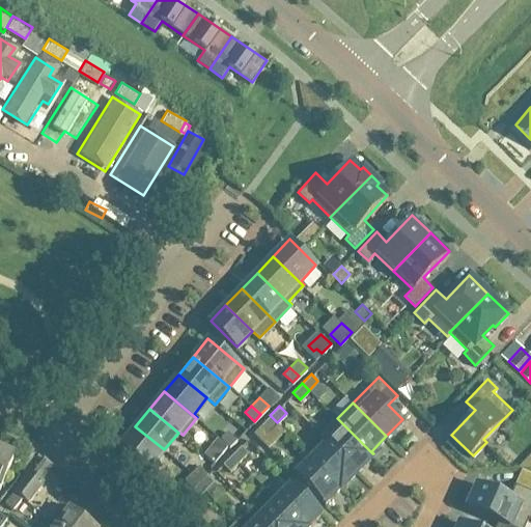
[(268,432),(277,422),(270,415),(261,424),(268,432)]
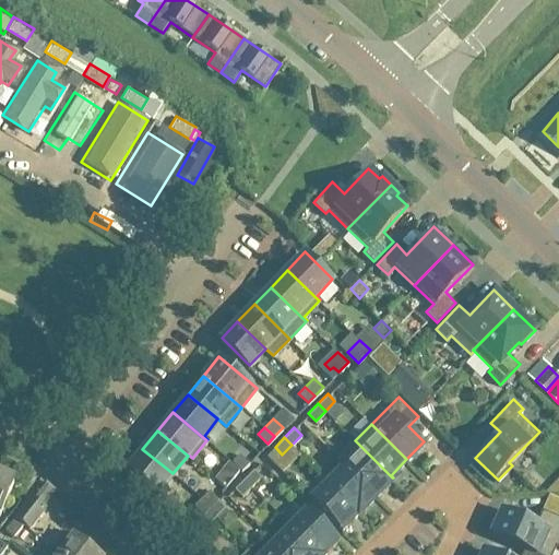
[(361,449),(345,464),(376,495),(392,477),(355,440),(354,441),(361,449)]
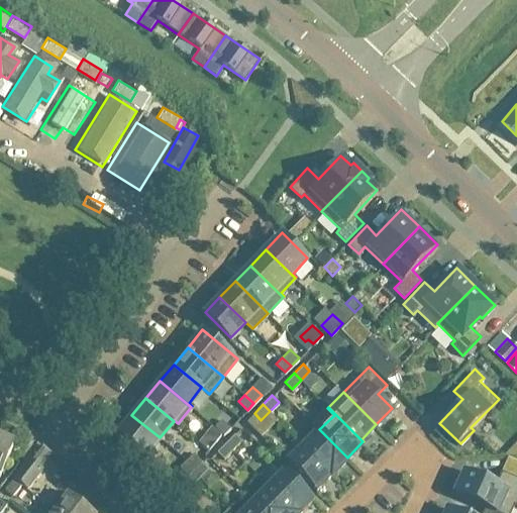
[(160,437),(131,415),(118,430),(146,453),(160,437)]
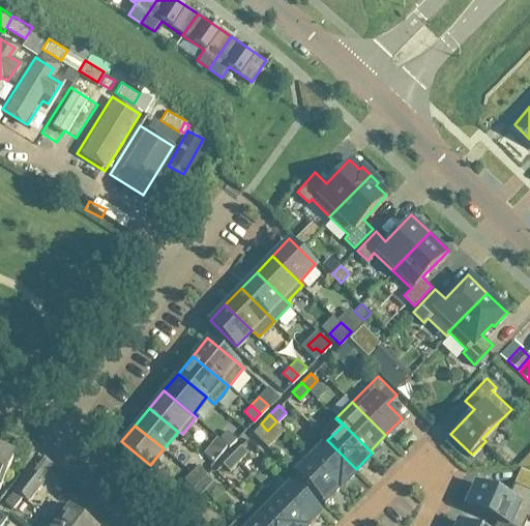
[(229,444),(236,437),(227,429),(219,436),(229,444)]
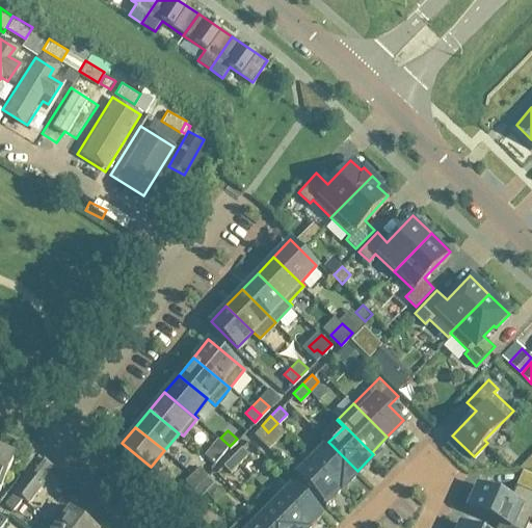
[(217,437),(210,445),(220,454),(228,445),(217,437)]
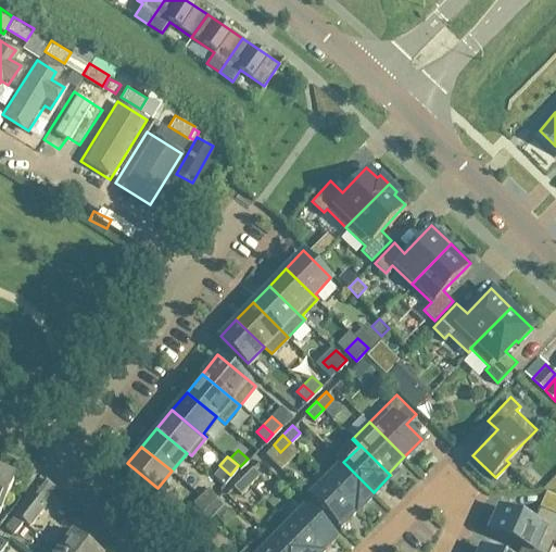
[(320,471),(319,472),(357,509),(374,492),(343,462),(328,478),(320,471)]
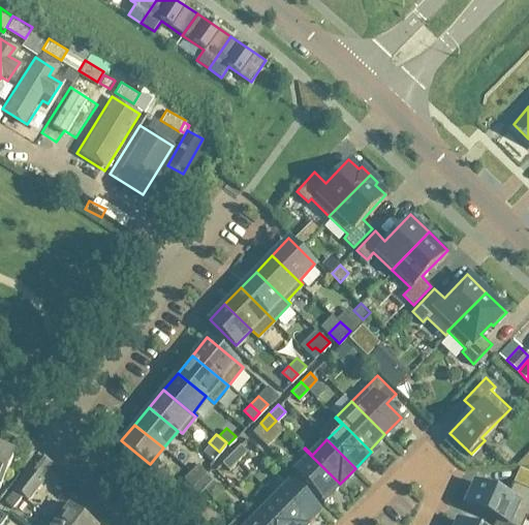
[(0,480),(13,449),(12,449),(13,446),(8,444),(7,445),(0,442),(0,480)]
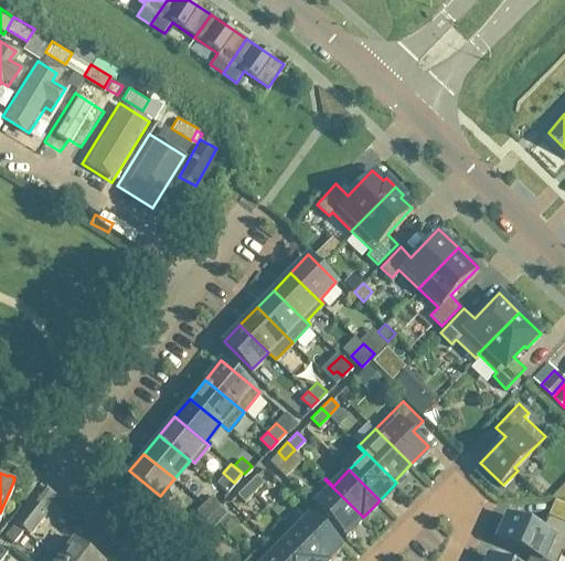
[(256,473),(247,483),(254,490),(264,480),(256,473)]
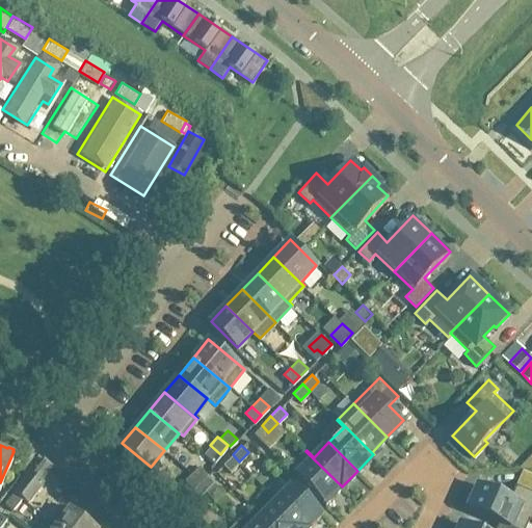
[(531,450),(519,466),(531,466),(531,450)]
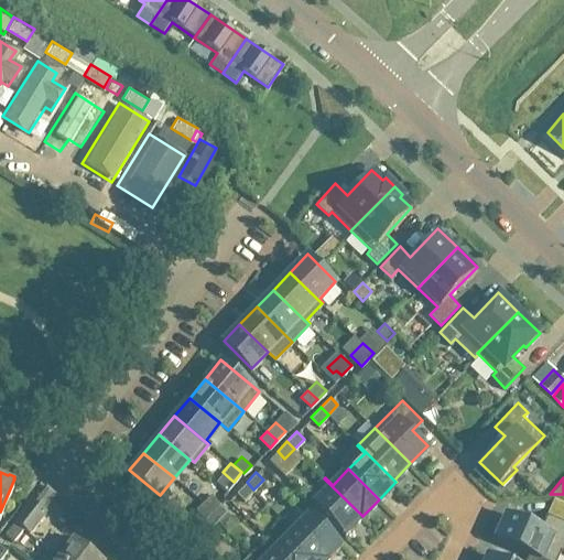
[(362,516),(324,478),(306,496),(345,534),(362,516)]
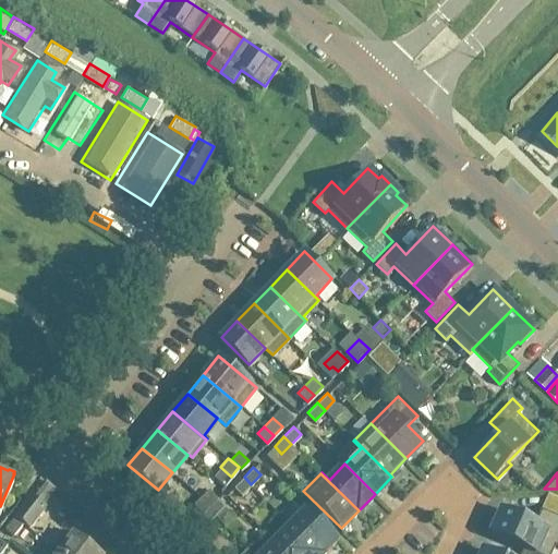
[(251,484),(244,477),(234,486),(242,493),(251,484)]
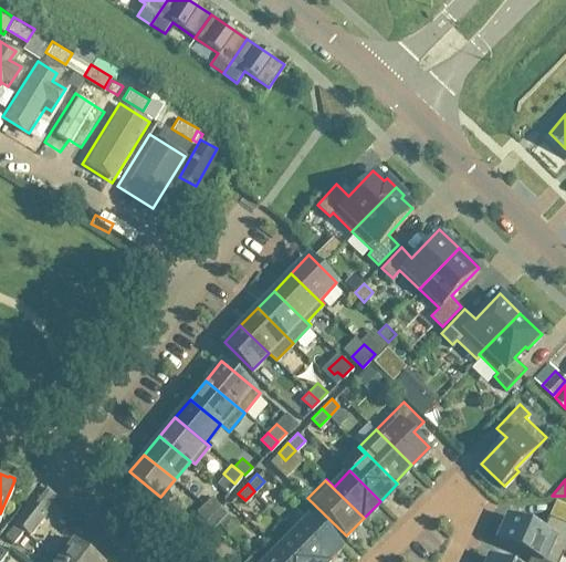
[(221,503),(212,495),(202,503),(212,512),(221,503)]
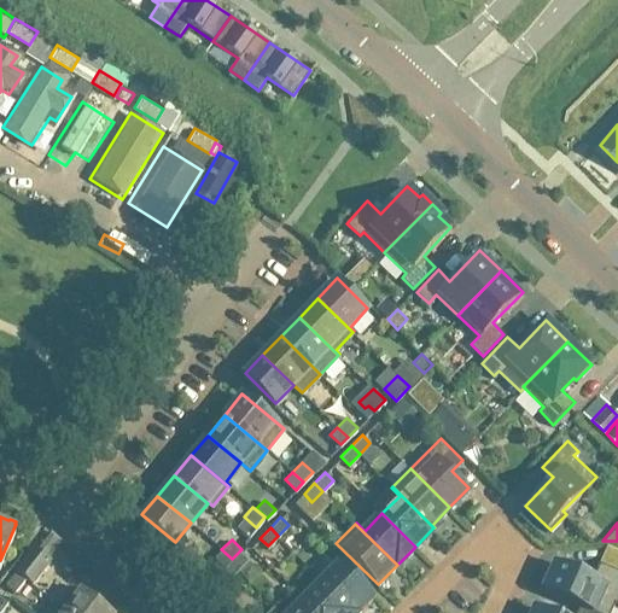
[(33,583),(52,558),(35,544),(16,570),(25,577),(33,583)]
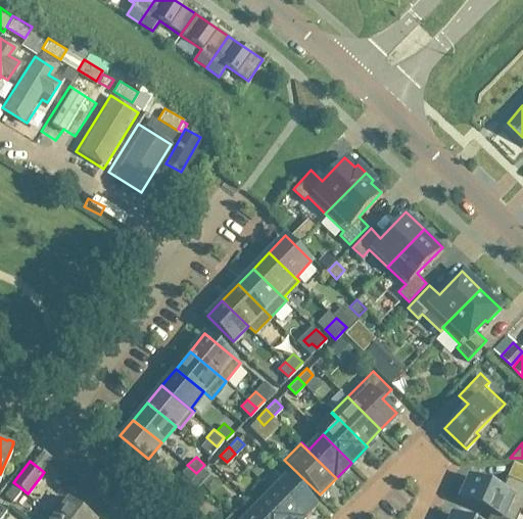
[(190,479),(196,473),(187,465),(181,471),(190,479)]
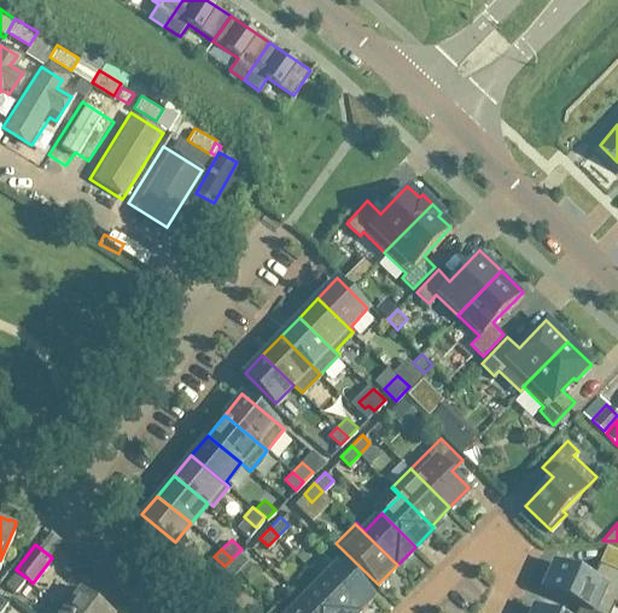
[(229,561),(238,570),(249,559),(240,550),(229,561)]
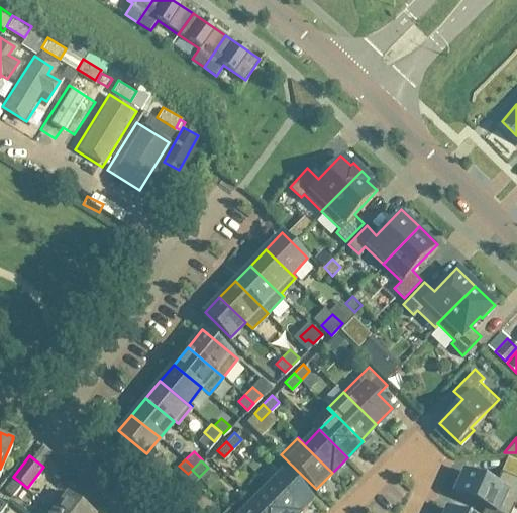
[(516,466),(513,474),(501,469),(495,482),(462,468),(451,491),(485,506),(482,512),(483,512),(509,512),(514,503),(516,504),(516,466)]
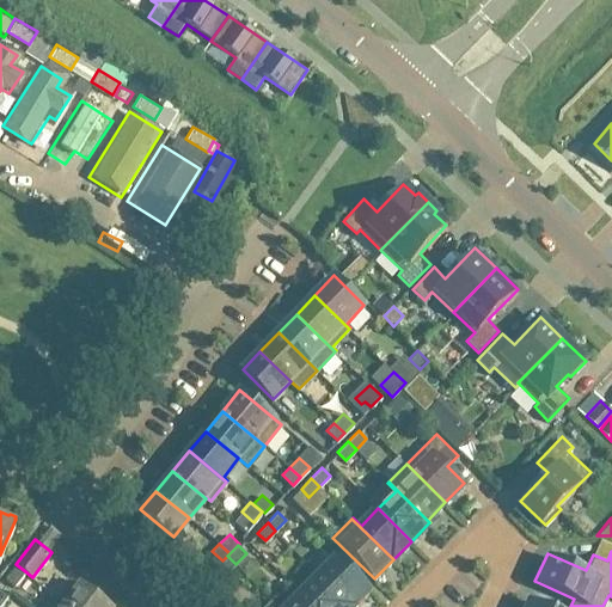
[(246,553),(236,564),(245,572),(255,562),(246,553)]
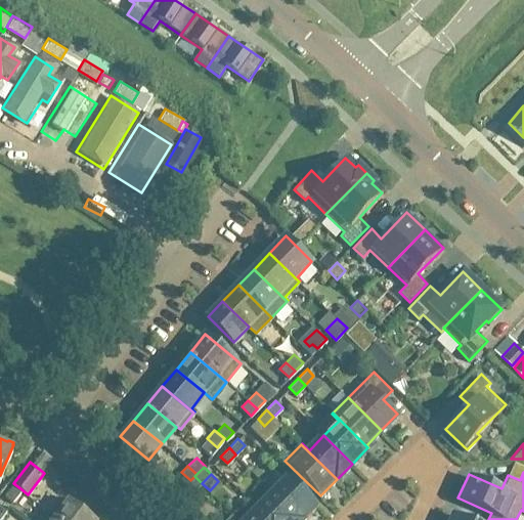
[(202,483),(194,476),(186,485),(192,492),(202,483)]
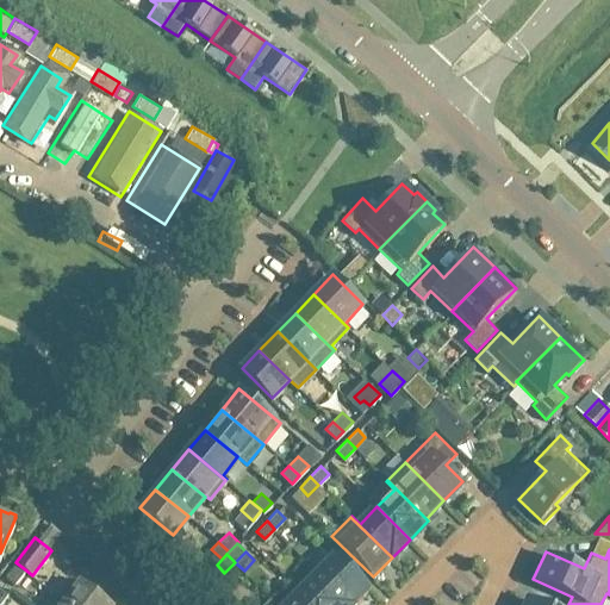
[(337,554),(318,572),(352,604),(371,586),(337,554)]
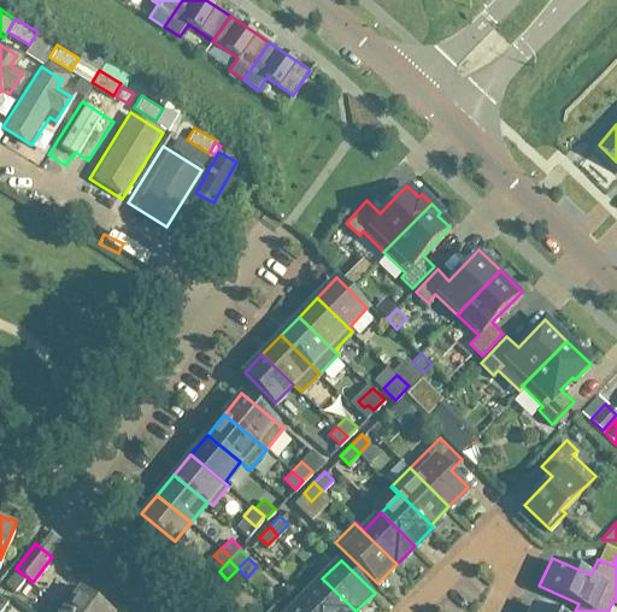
[(13,590),(25,576),(16,569),(4,583),(13,590)]
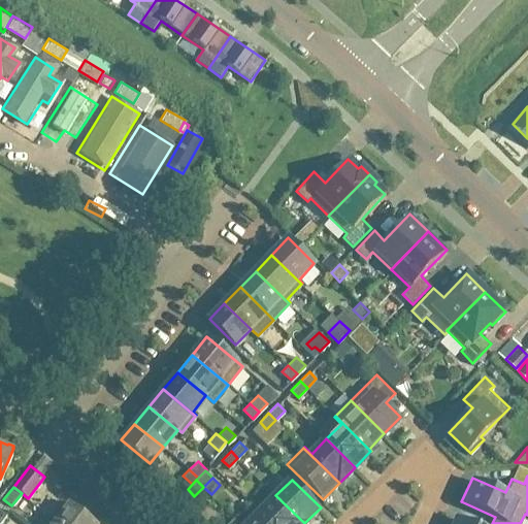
[(275,495),(260,512),(272,523),(303,523),(304,523),(275,495)]
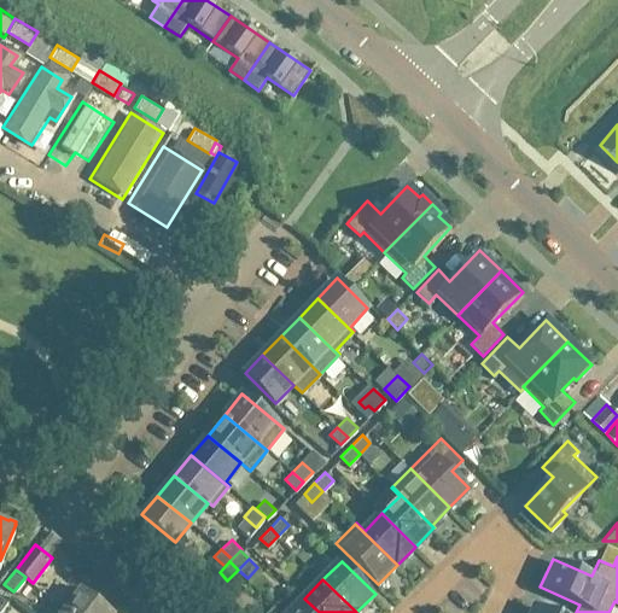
[(110,612),(79,589),(77,589),(70,584),(64,593),(71,599),(64,607),(70,612),(110,612)]
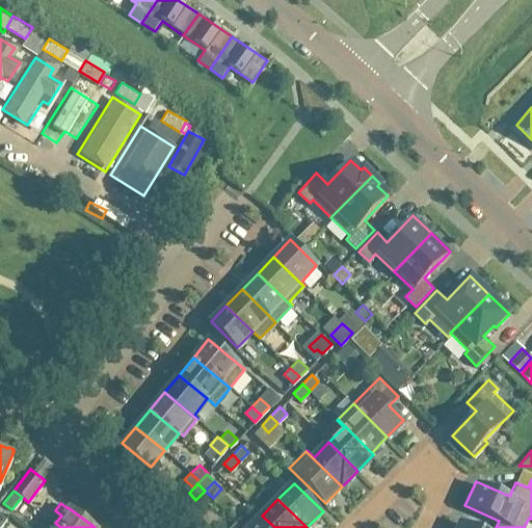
[(97,511),(90,521),(97,526),(104,517),(97,511)]
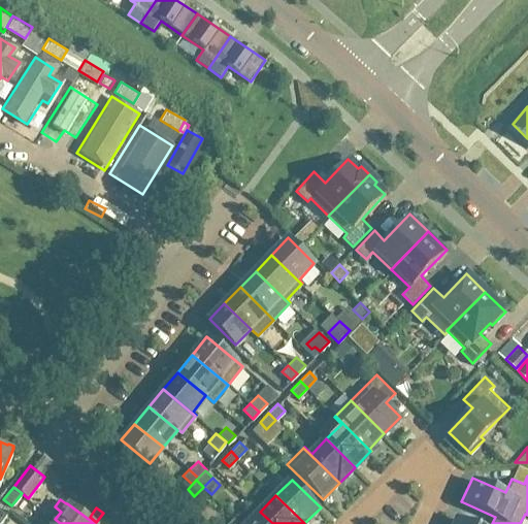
[(272,523),(260,512),(246,523),(272,523)]
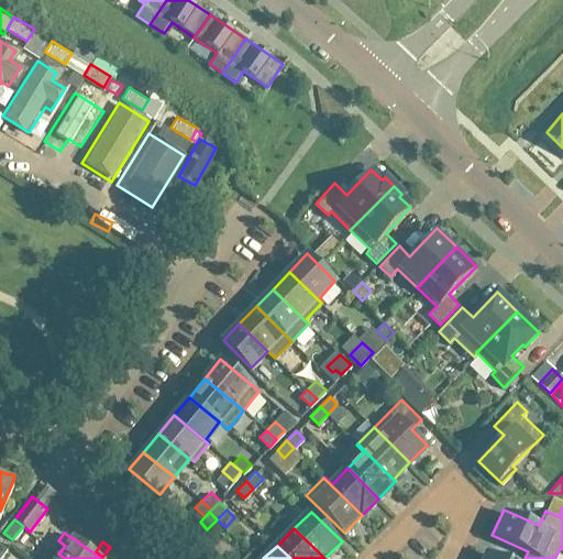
[(64,558),(58,554),(52,549),(47,556),(51,558),(64,558)]
